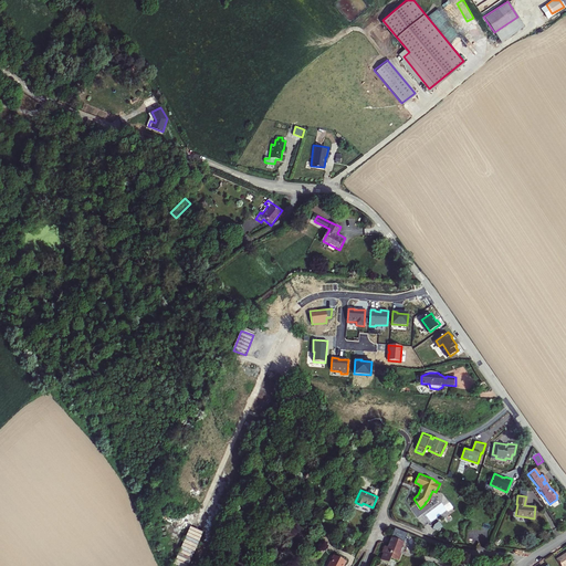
[(343,533),(349,516),(346,514),(338,532),(343,533)]
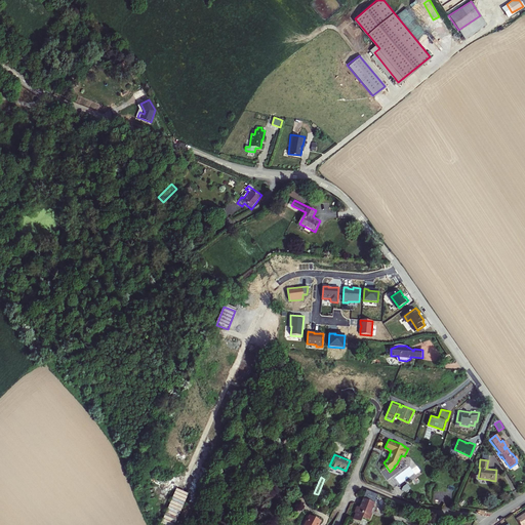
[(176,490),(162,524),(175,524),(188,495),(176,490)]
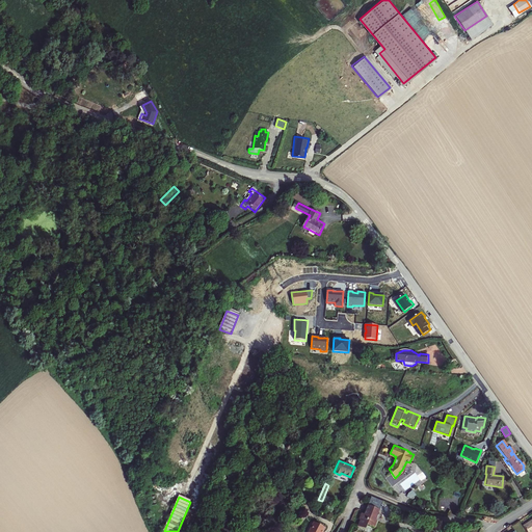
[(358,516),(355,523),(364,526),(366,523),(372,525),(375,517),(374,517),(378,507),(366,502),(363,511),(360,510),(357,516),(358,516)]
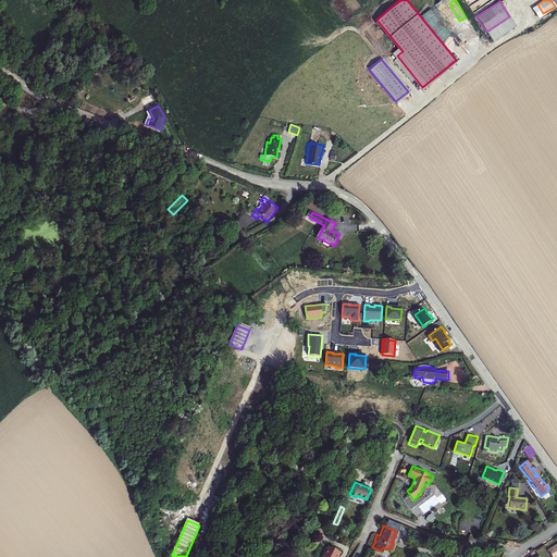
[(556,540),(543,553),(545,556),(554,556),(556,555),(556,540)]
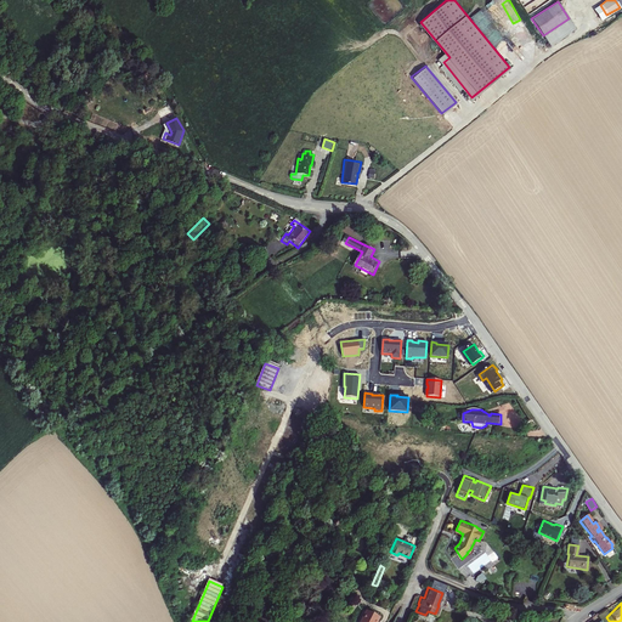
[(375,621),(380,615),(367,609),(358,621),(375,621)]
